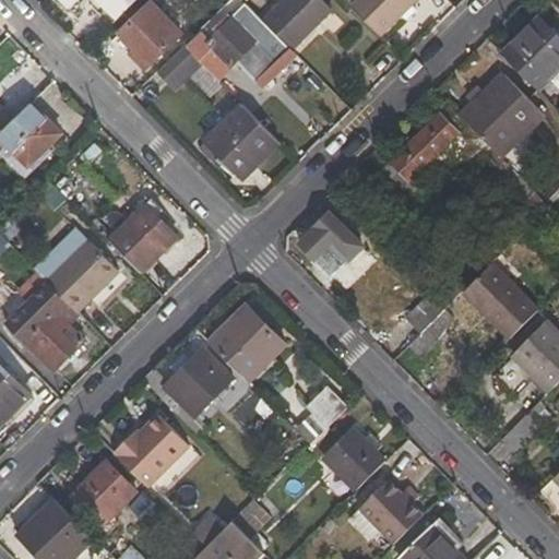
[(103,7),(115,21),(137,0),(60,0),(68,8),(75,0),(100,0),(105,4),(103,7)]
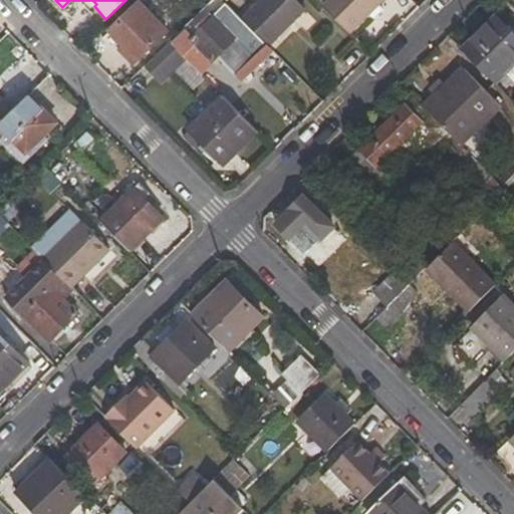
[(265,44),(240,19),(222,0),(211,0),(169,42),(181,55),(199,73),(216,56),(235,74),(265,44)]
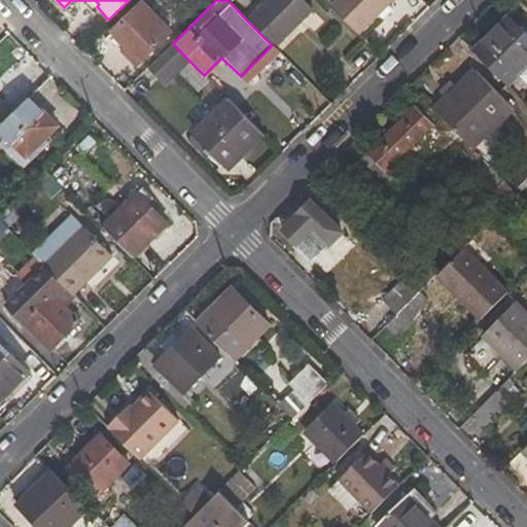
[(312,9),(302,0),(266,0),(246,20),(272,45),(273,46),(312,9)]
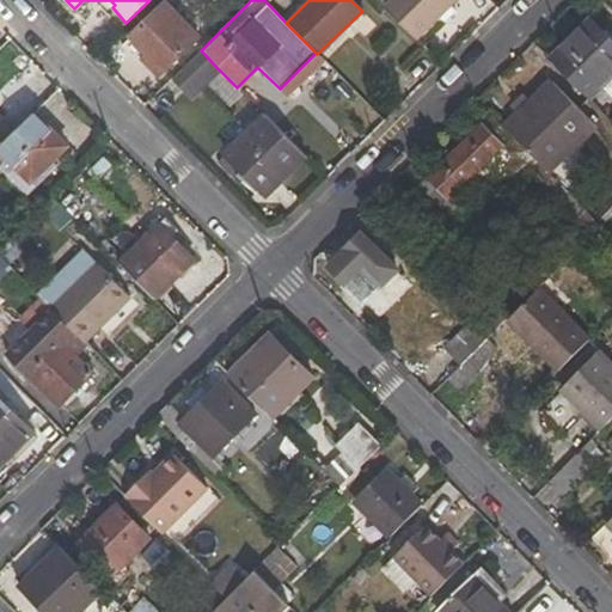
[(456,0),(389,0),(383,6),(415,40),(456,0)]
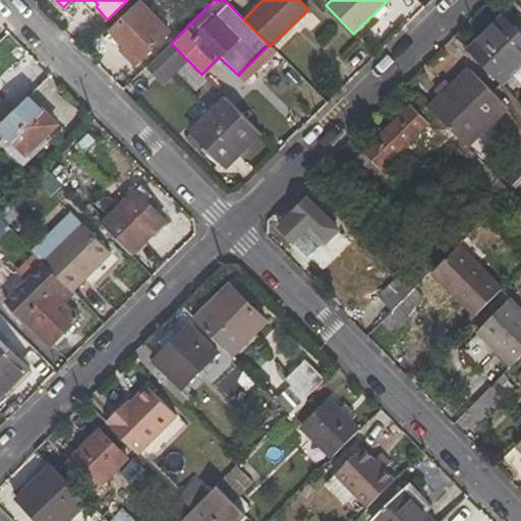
[(170,32),(141,1),(110,32),(124,46),(121,50),(135,64),(170,32)]
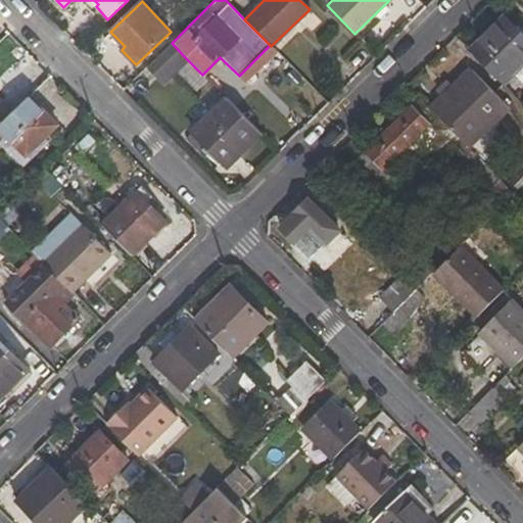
[(522,65),(522,37),(503,15),(467,49),(503,85),(522,65)]
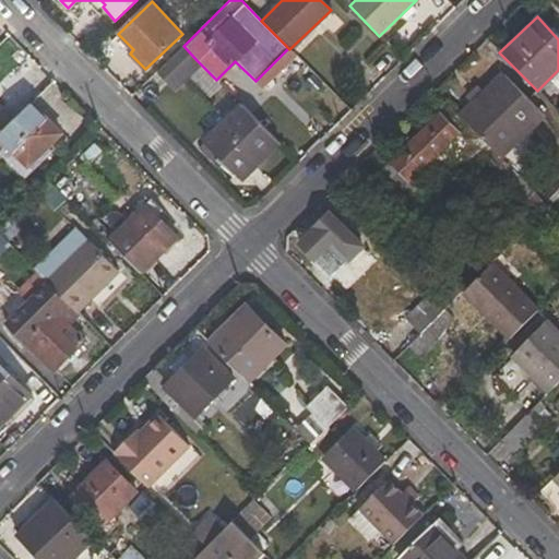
[(173,83),(197,60),(183,46),(159,69),(173,83)]
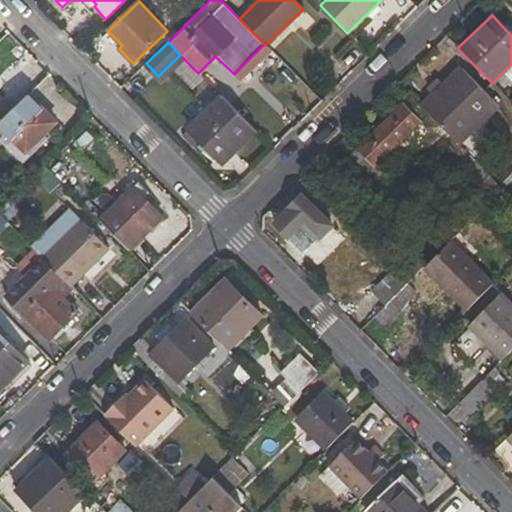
[(266,66),(297,97),(306,87),(275,56),(266,66)]
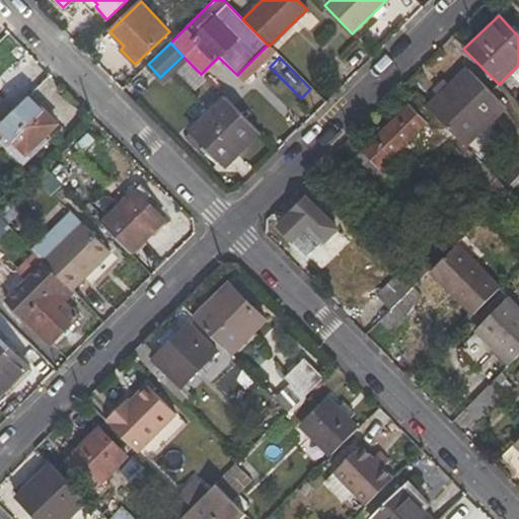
[(38,81),(46,72),(35,60),(26,69),(38,81)]
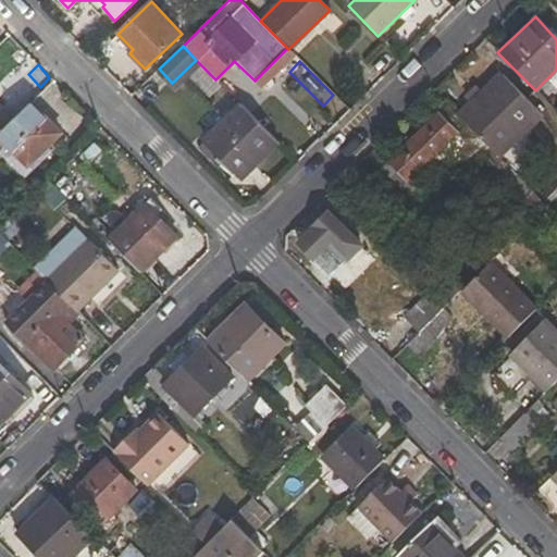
[(542,114),(499,72),(456,115),(499,158),(542,114)]
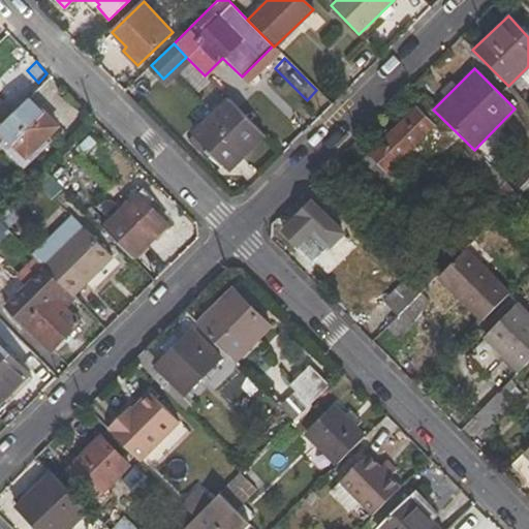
[(56,127),(29,99),(0,128),(0,133),(26,159),(56,127)]
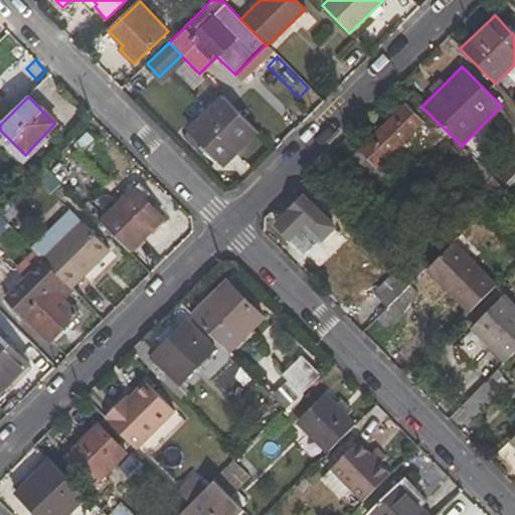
[(224,166),(258,132),(222,97),(188,129),(224,166)]
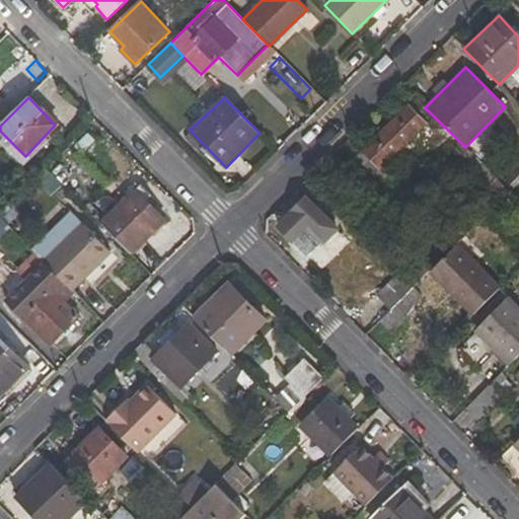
[(465,147),(425,107),(415,97),(351,162),(379,192),(394,177),(383,166),(400,148),(410,158),(419,150),(441,173),(448,167),(463,184),(454,194),(467,208),(463,213),(476,225),(486,216),(509,192),(465,147)]
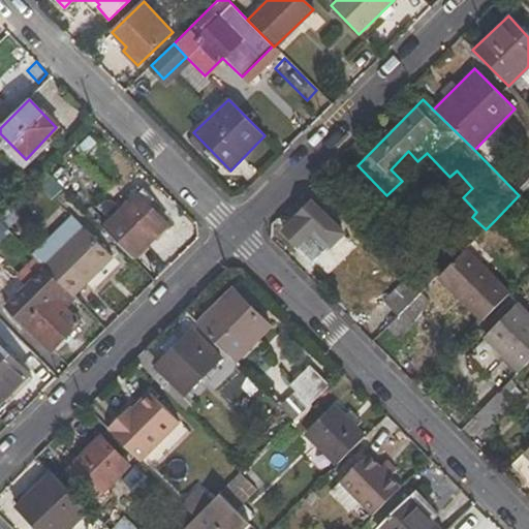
[(168,225),(137,193),(102,226),(135,259),(168,225)]
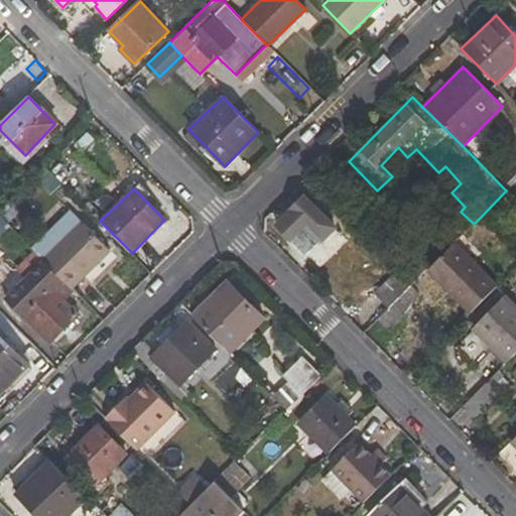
[(336,228),(304,195),(274,224),(307,257),(336,228)]
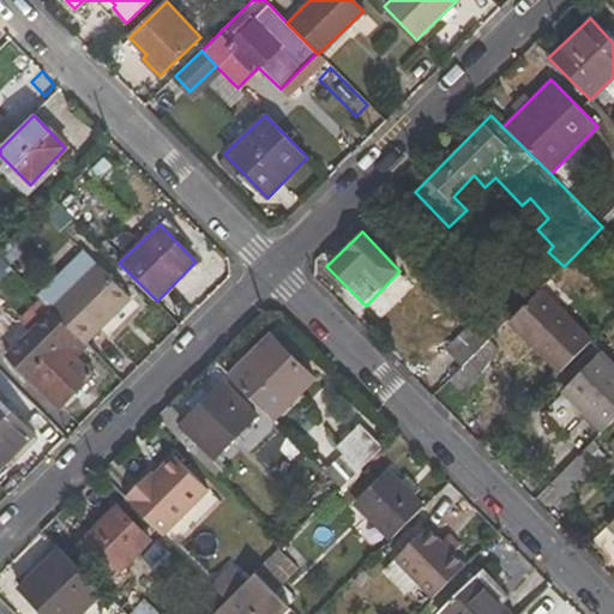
[(130,298),(95,264),(50,309),(84,342),(130,298)]
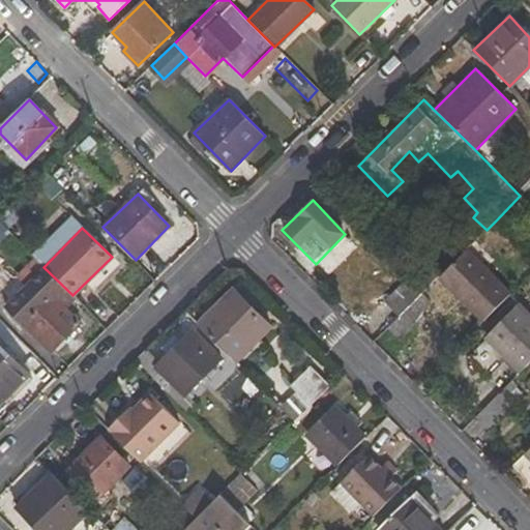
[(467,248),(439,277),(482,321),(511,293),(467,248)]
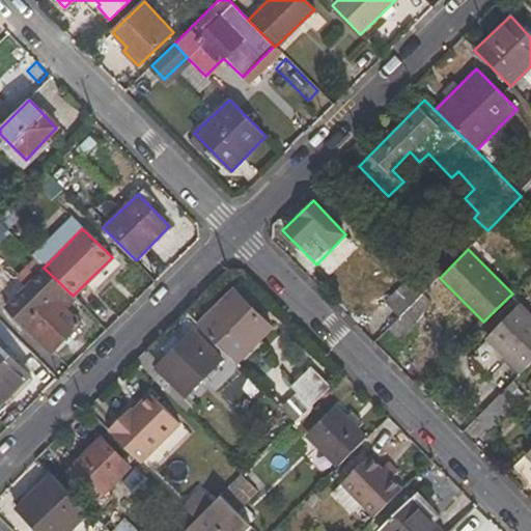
[(75,299),(73,296),(44,268),(4,308),(51,354),(81,325),(65,308),(75,299)]
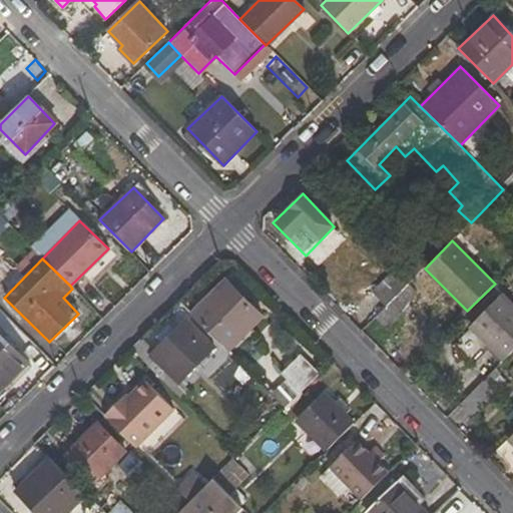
[(385,308),(409,284),(394,269),(372,293),(385,308)]
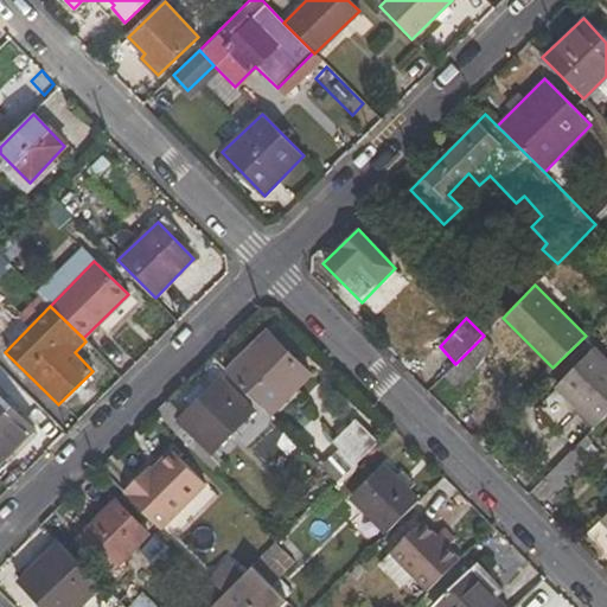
[(312,375),(267,331),(225,371),(270,415),(312,375)]
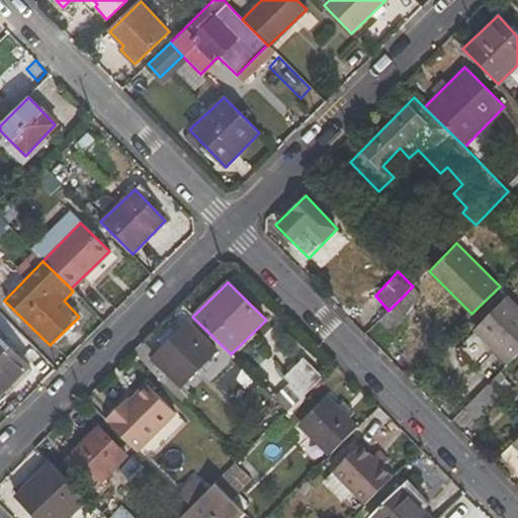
[(402,313),(420,293),(413,286),(389,311),(378,320),(390,331),(405,317),(402,313)]
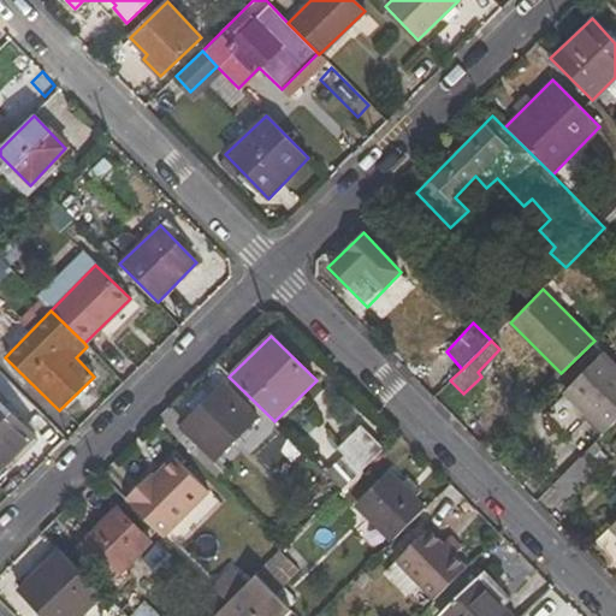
[(563,392),(603,433),(615,419),(615,367),(602,354),(563,392)]
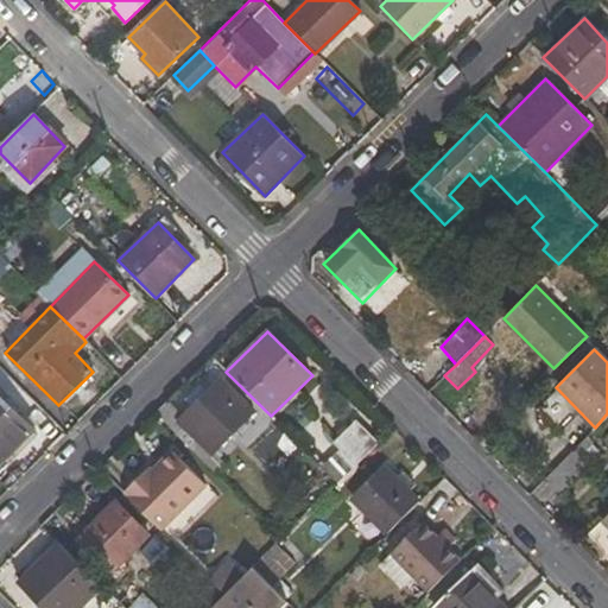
[(177,420),(188,430),(181,438),(202,461),(252,412),(219,380),(177,420)]
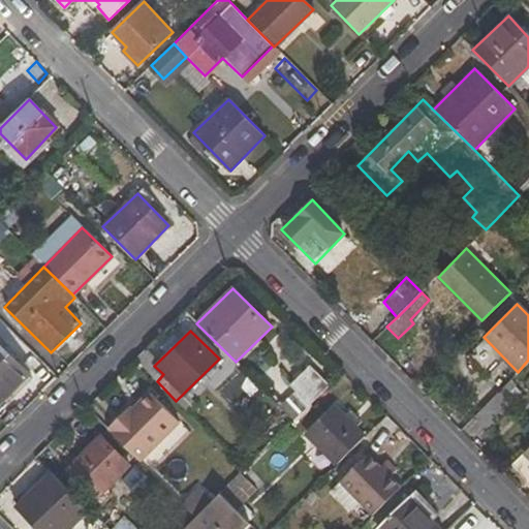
[(0,345),(0,392),(23,368),(0,345)]
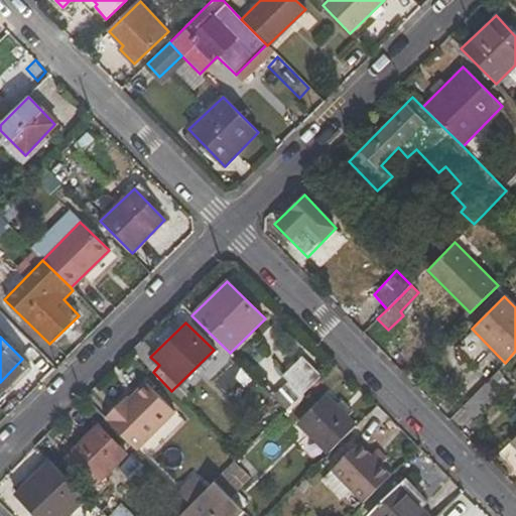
[(150,357),(144,363),(153,372),(159,365),(150,357)]
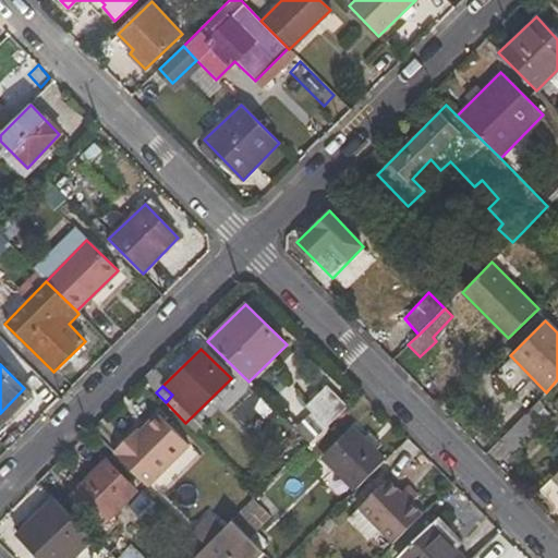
[(305,407),(311,413),(294,428),(300,435),(310,444),(329,423),(347,407),(326,386),(305,407)]
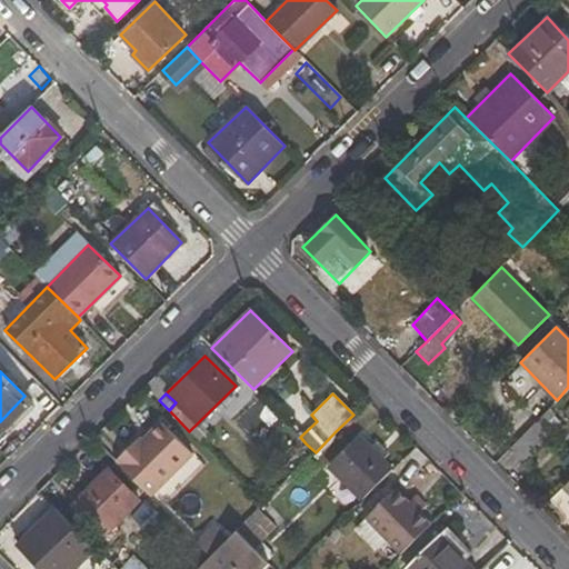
[(25,396),(0,421),(0,436),(32,403),(25,396)]
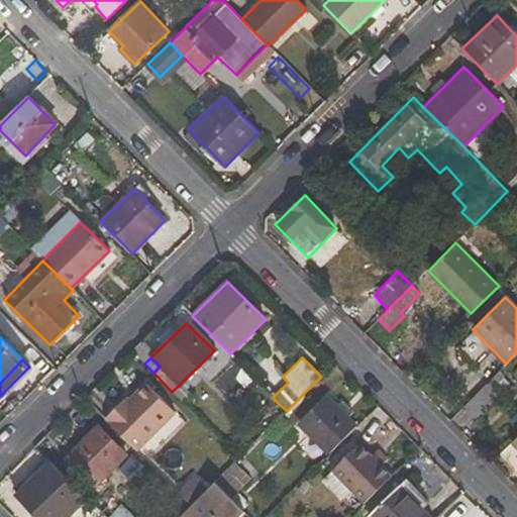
[(501,397),(487,383),(462,408),(477,420),(501,397)]
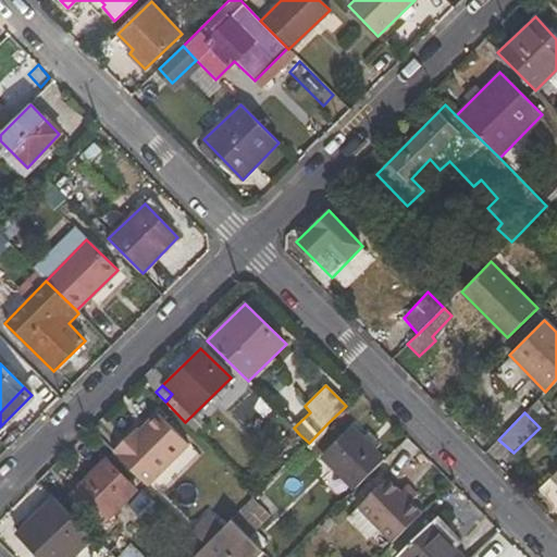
[(139,436),(136,432),(114,454),(148,490),(189,448),(159,417),(139,436)]
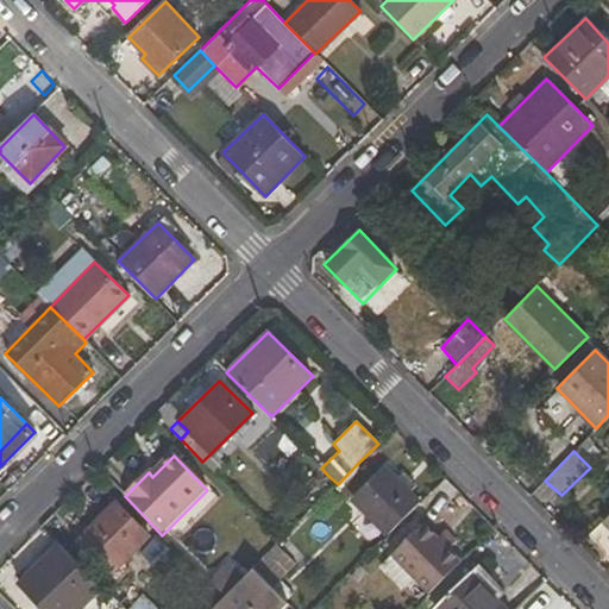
[(349,494),(372,472),(359,462),(338,484),(349,494)]
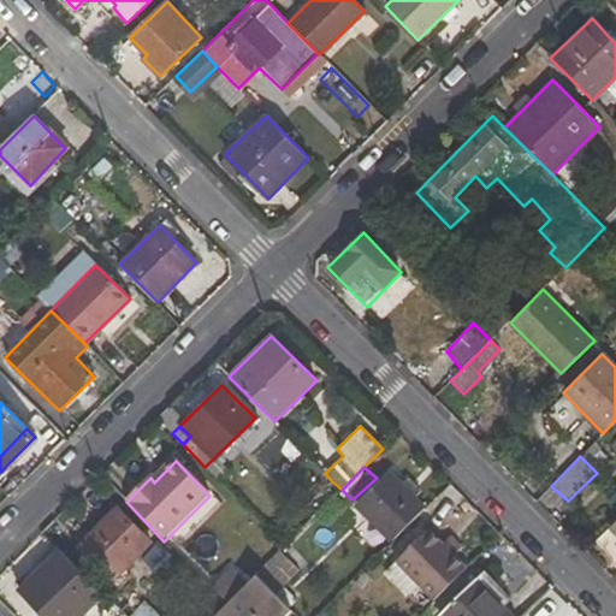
[(391,473),(356,508),(391,543),(425,509),(391,473)]
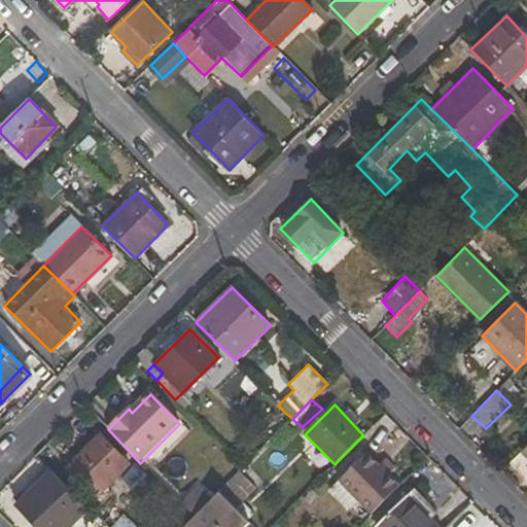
[(283,411),(271,423),(278,433),(292,419),(283,411)]
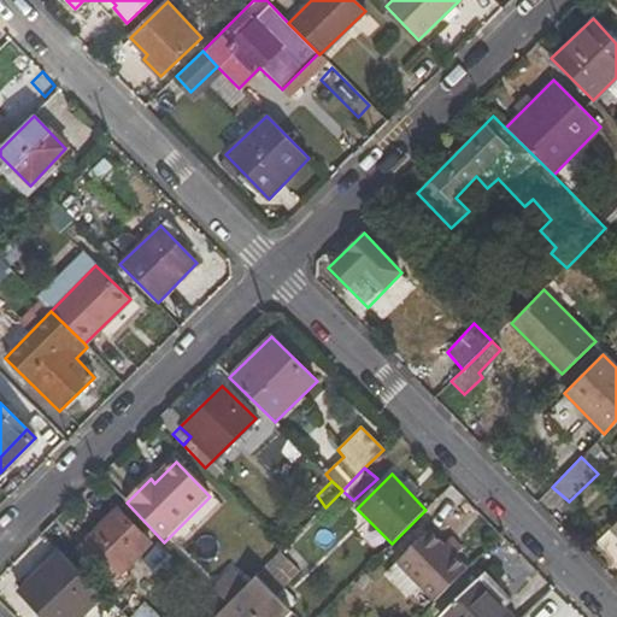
[(151,544),(117,509),(76,550),(111,585),(151,544)]
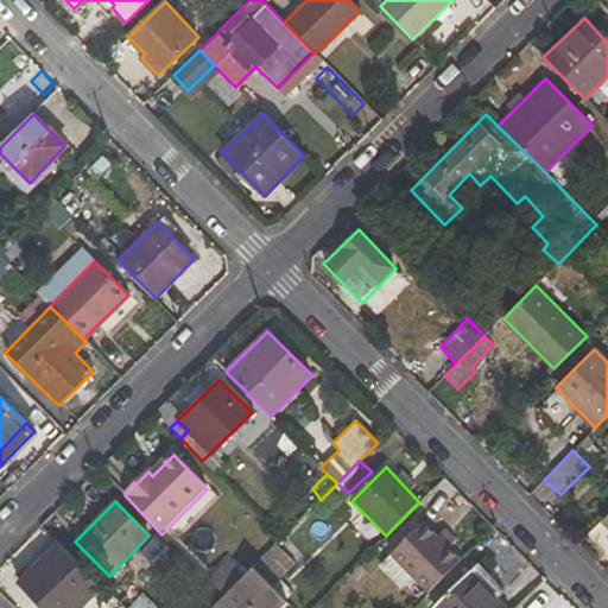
[(423,525),(391,555),(428,594),(460,563),(423,525)]
